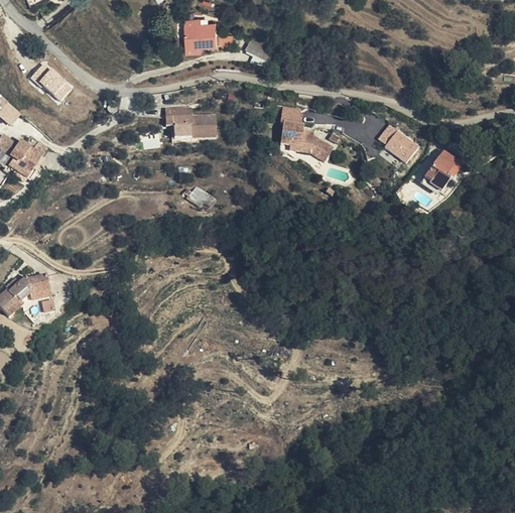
[(186,43),(202,43),(217,42),(217,33),(216,20),(201,21),(185,22),(186,43)]
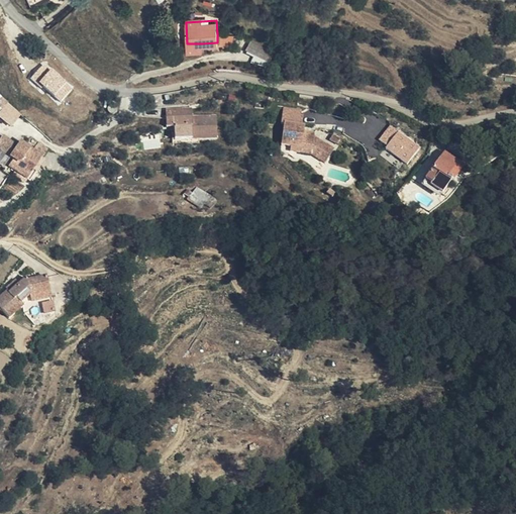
[(269,61),(275,50),(250,38),(245,49),(269,61)]
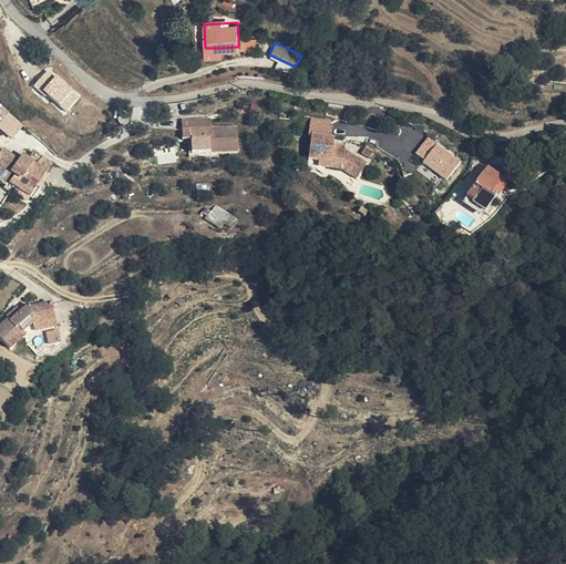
[(44,93),(47,91),(64,108),(78,93),(47,63),(44,67),(47,69),(32,82),(44,93)]
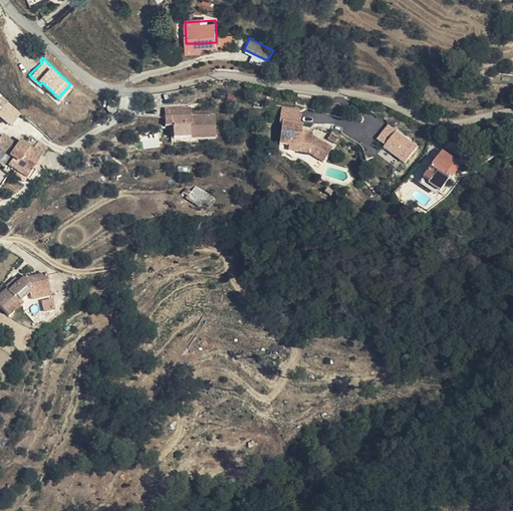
[(18,109),(1,94),(0,94),(0,103),(13,115),(18,109)]
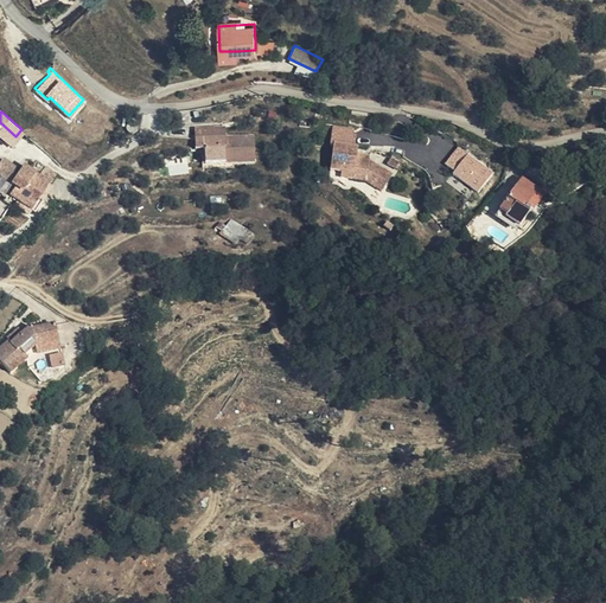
[(135,121),(132,120),(129,120),(127,122),(126,124),(126,127),(126,129),(129,130),(131,132),(134,130),(136,129),(138,127),(138,123),(135,121)]
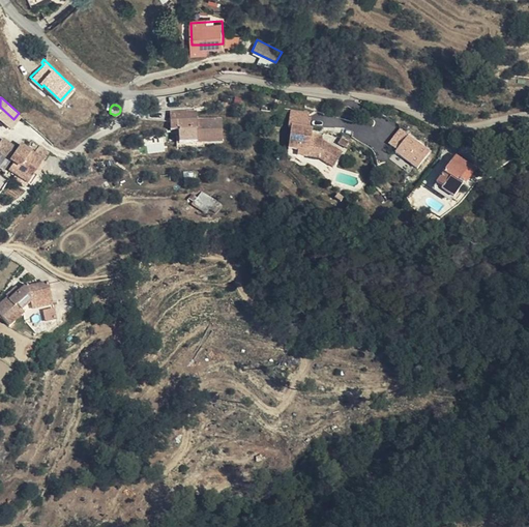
[(306,126),(307,122),(309,112),(290,109),(288,125),(291,125),(287,147),(297,149),(296,153),(307,155),(309,150),(320,152),(328,157),(335,146),(322,138),(312,137),(312,133),(313,127),(306,126)]
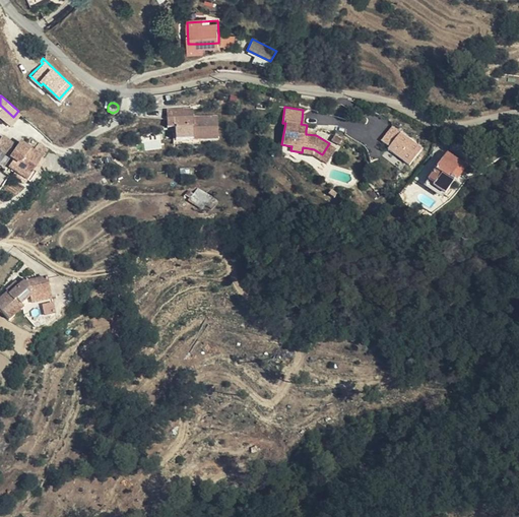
[(175,139),(217,138),(216,114),(193,115),(192,111),(183,111),(183,108),(167,109),(167,126),(175,126),(175,139)]
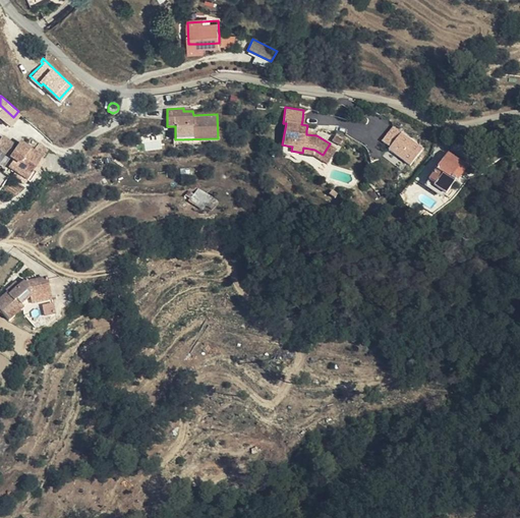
[(344,137),(335,132),(332,138),(341,144),(344,137)]
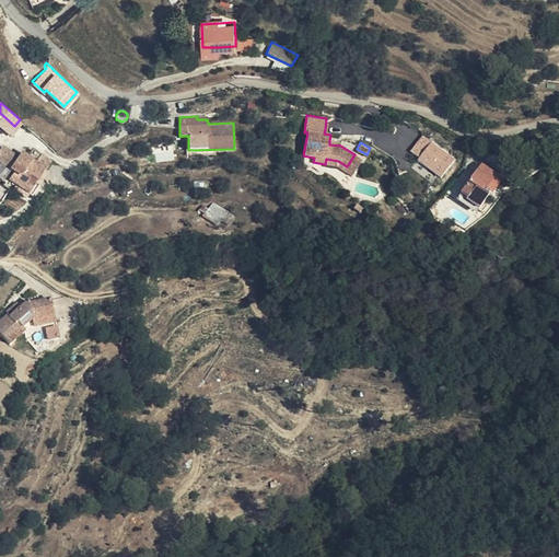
[(18,155),(1,144),(0,147),(0,160),(13,170),(18,172),(15,177),(32,187),(45,167),(35,161),(20,151),(18,155)]
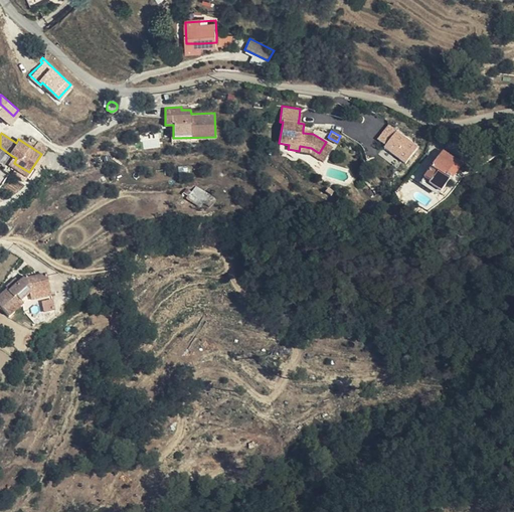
[(25,140),(33,146),(37,140),(38,138),(30,133),(25,140)]
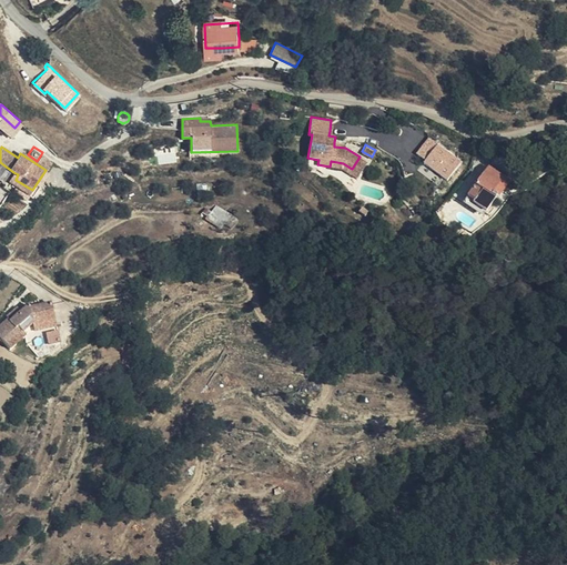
[(37,161),(36,163),(46,170),(47,170),(52,162),(41,154),(37,161)]
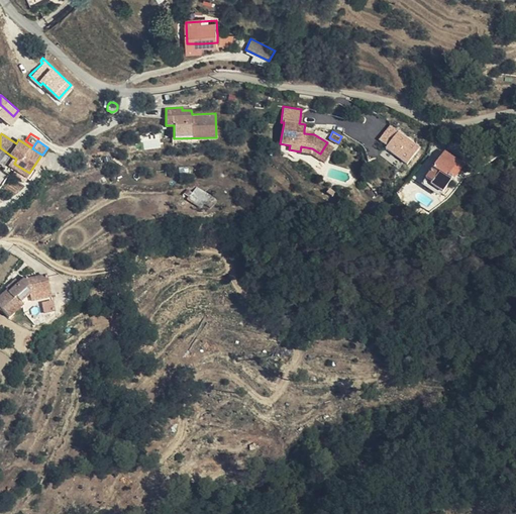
[(424,149),(414,141),(410,147),(414,151),(409,158),(414,162),(424,149)]
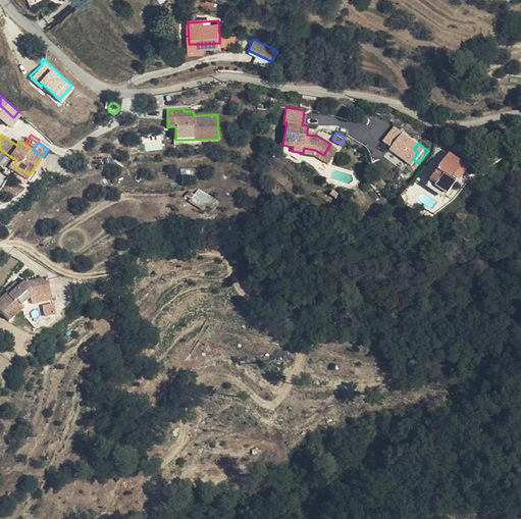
[(304,148),(303,153),(315,154),(327,162),(336,149),(330,144),(323,155),(315,150),(304,148)]
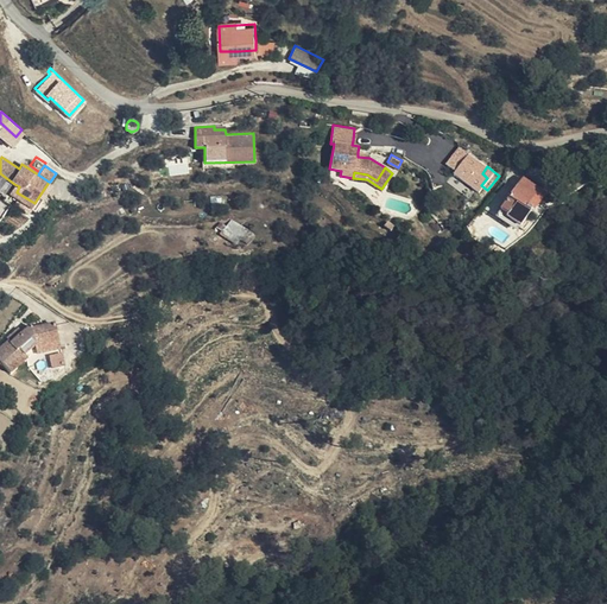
[(520,177),(499,209),(505,214),(504,216),(517,226),(518,227),(530,209),(529,209),(525,207),(538,189),(520,177)]
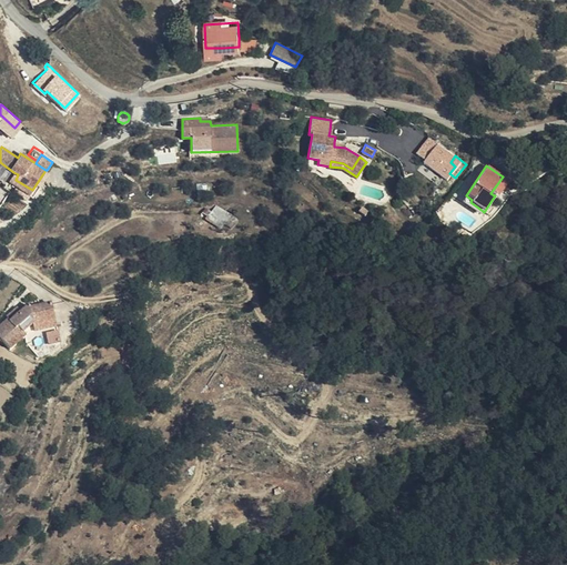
[(18,174),(13,172),(9,181),(29,194),(32,190),(16,180),(18,174)]
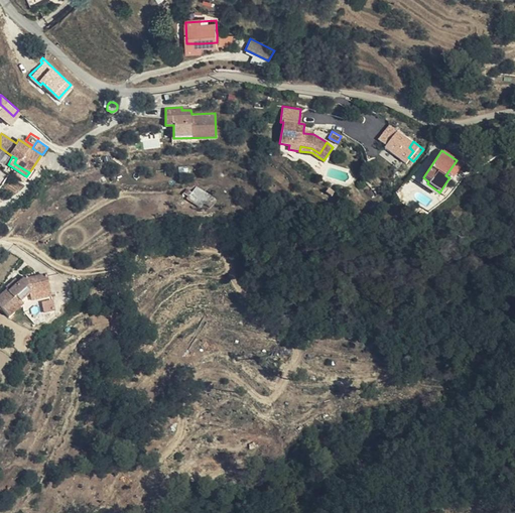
[(459,161),(457,160),(445,175),(448,177),(459,161)]
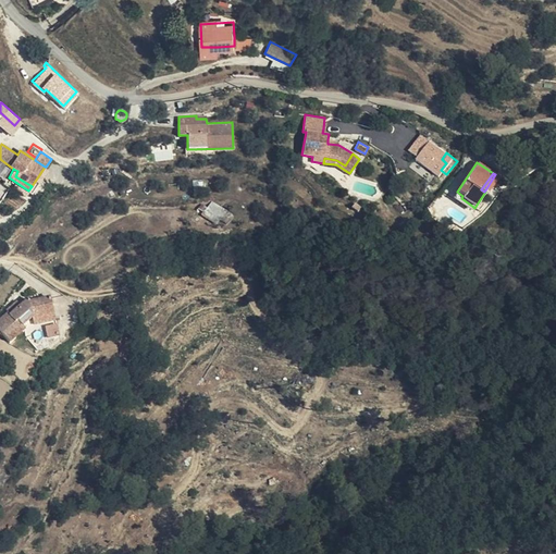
[(462,196),(457,192),(453,198),(470,211),(473,207),(461,198),(462,196)]
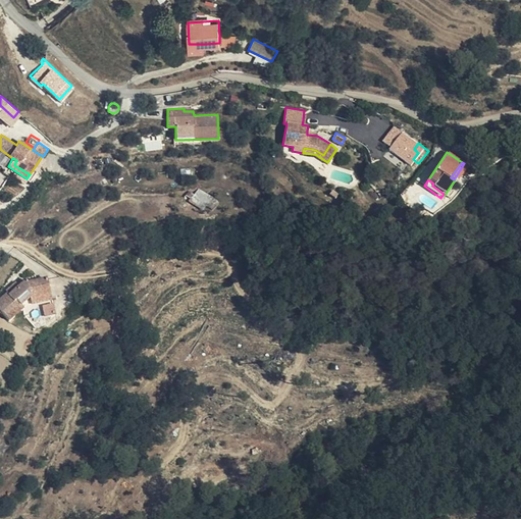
[(212,207),(217,200),(199,188),(194,194),(189,190),(184,196),(202,209),(206,204),(212,207)]
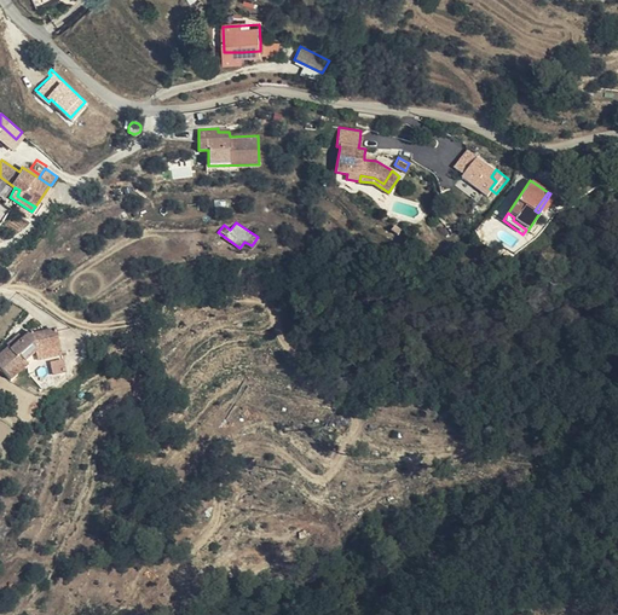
[(0,364),(11,377),(28,363),(24,359),(34,350),(36,349),(59,344),(56,329),(34,334),(32,330),(11,348),(10,346),(0,353),(0,364)]
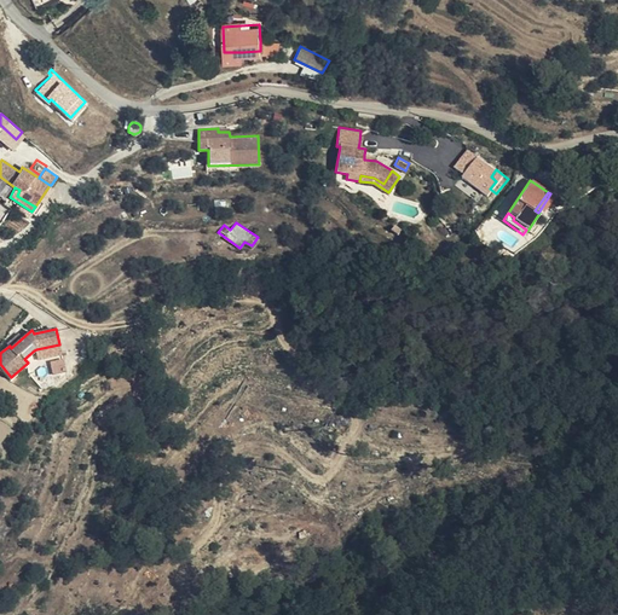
[(59,344),(36,349),(38,359),(62,354),(59,344)]
